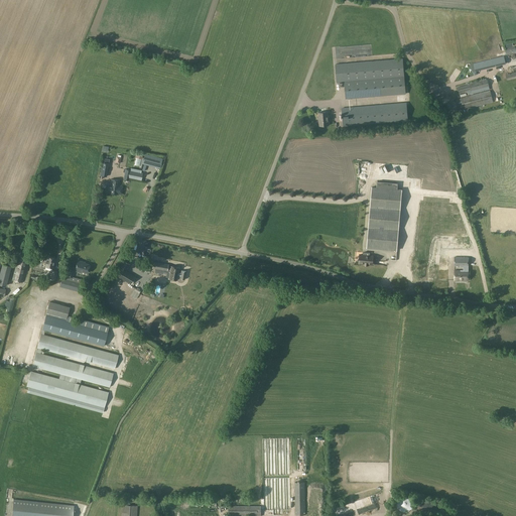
[(358,45),(336,46),(336,58),(356,57),(356,56),(371,55),(370,44),(358,45)]
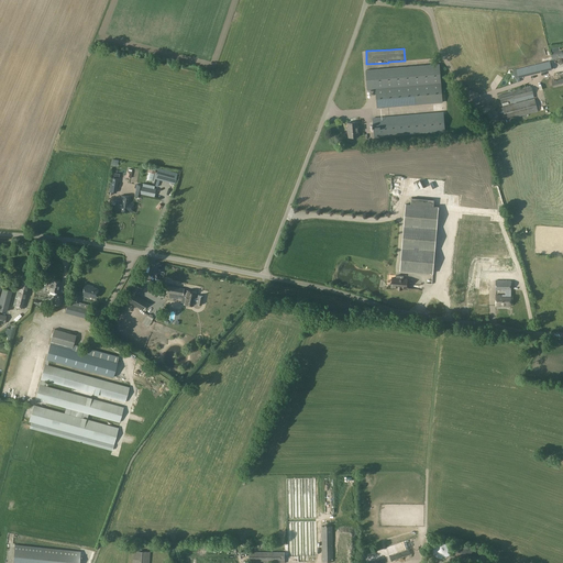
[(550,62),(517,69),(519,77),(552,69),(550,62)]
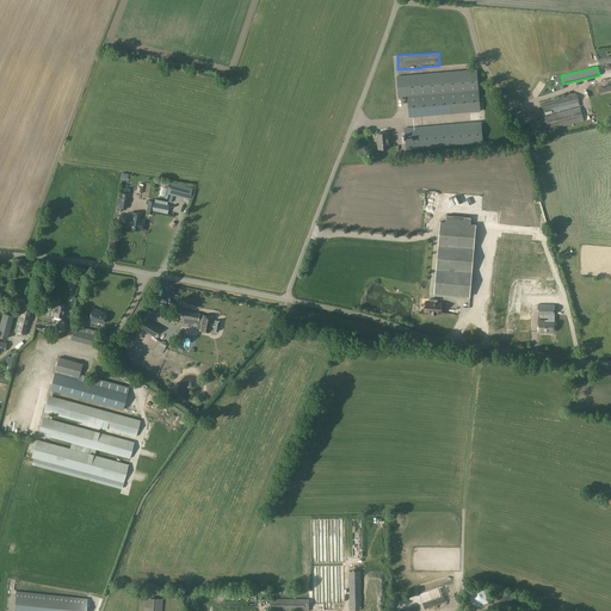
[(481,111),(477,69),(397,75),(400,98),(408,97),(409,117),(481,111)]
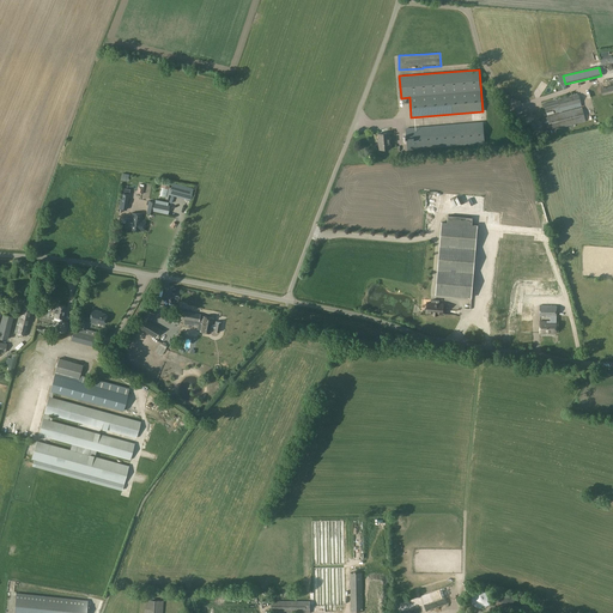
[(612,82),(600,86),(602,95),(612,92),(612,82)]
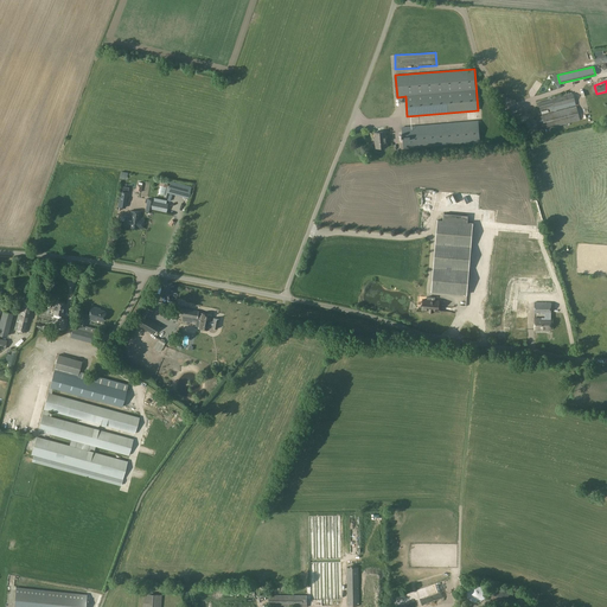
[(570,103),(575,102),(573,94),(553,100),(554,107),(570,103)]
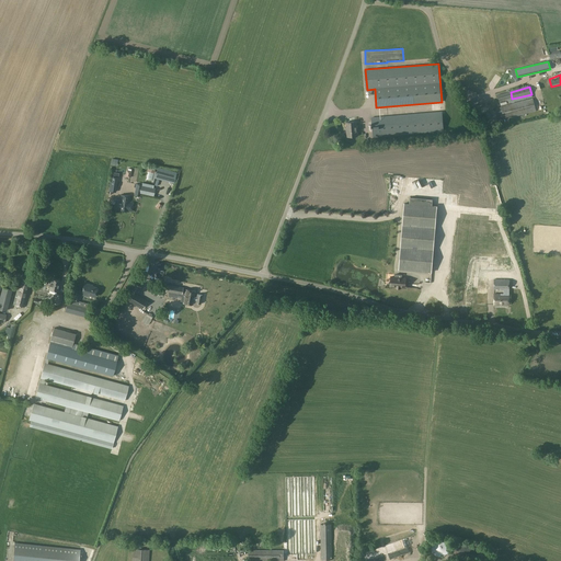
[(512,99),(511,92),(497,95),(500,102),(507,100),(512,99)]
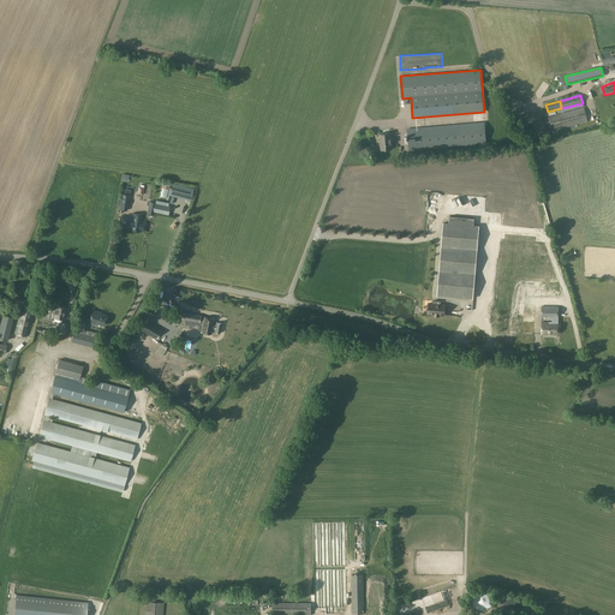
[(561,108),(556,109),(557,113),(584,107),(583,103),(578,105),(561,108)]
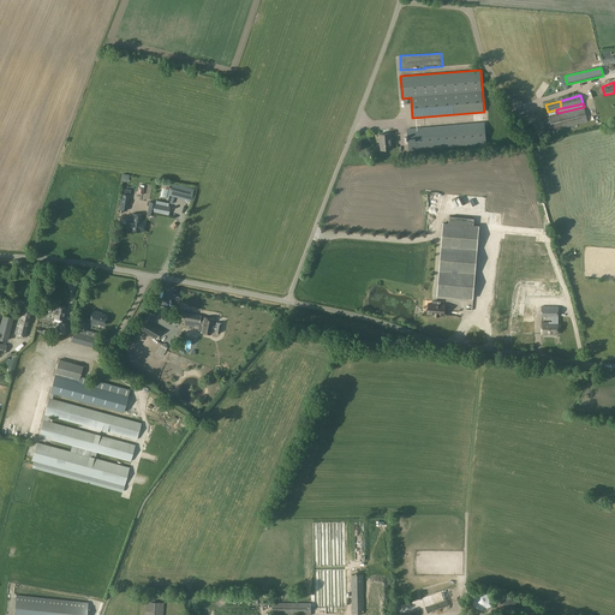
[(553,131),(587,123),(584,107),(548,117),(553,131)]
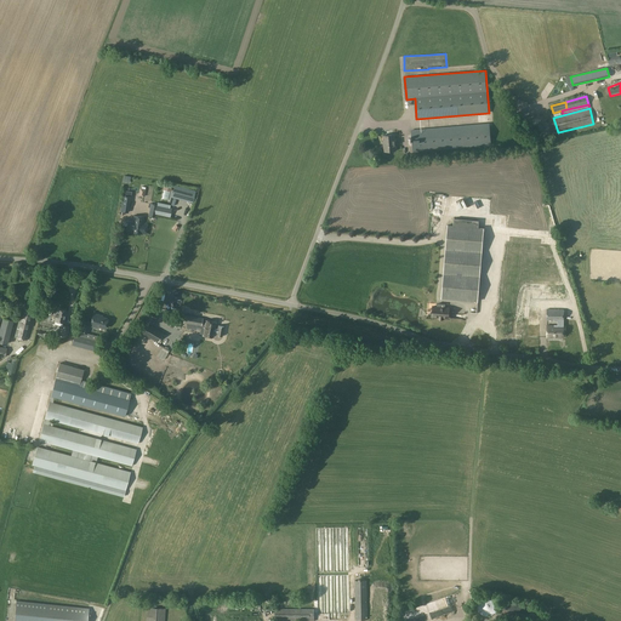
[(486,124),(411,131),(412,152),(491,146),(489,124),(486,124)]
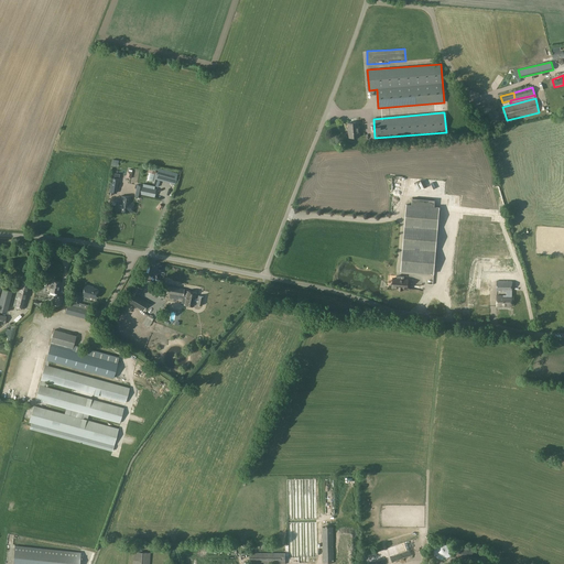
[(349,138),(359,137),(358,122),(348,123),(349,138)]
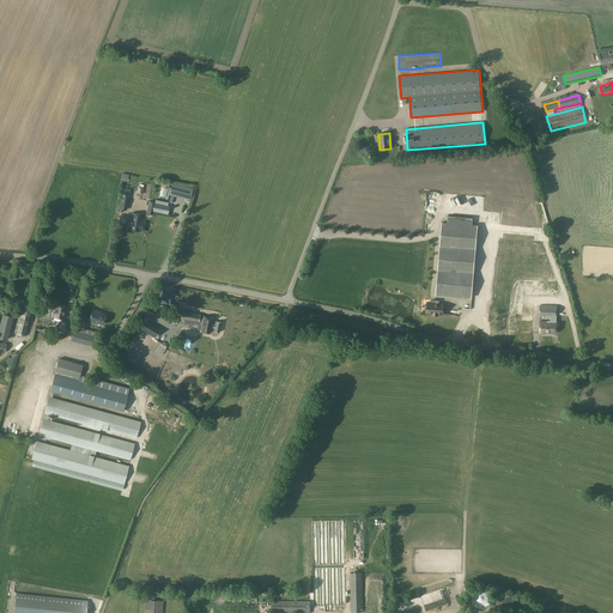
[(194,187),(173,182),(171,189),(180,192),(180,193),(192,195),(192,193),(193,194),(194,187)]
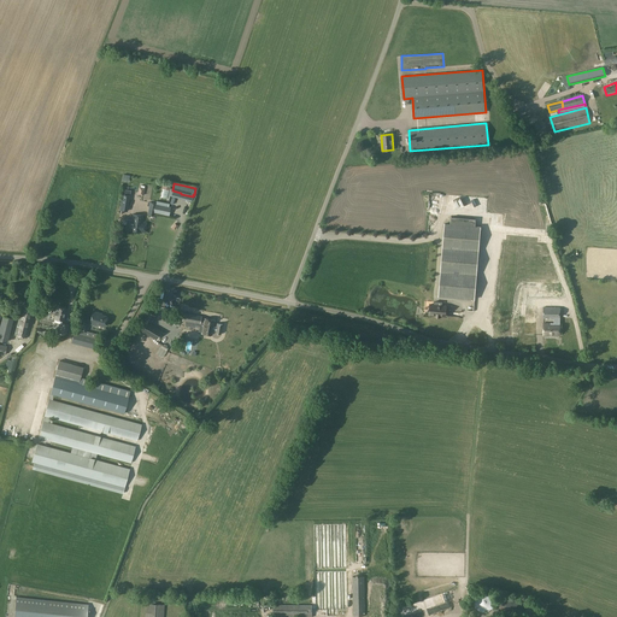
[(122,194),(119,211),(122,211),(127,212),(129,195),(122,194)]
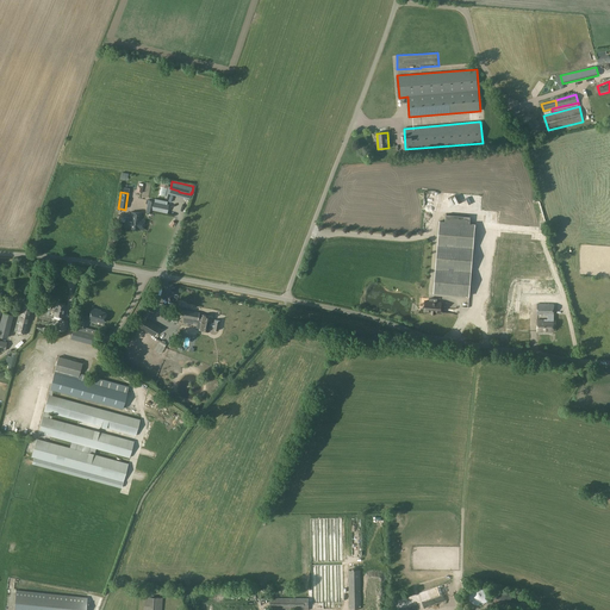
[(154,203),(153,211),(167,213),(168,205),(154,203)]
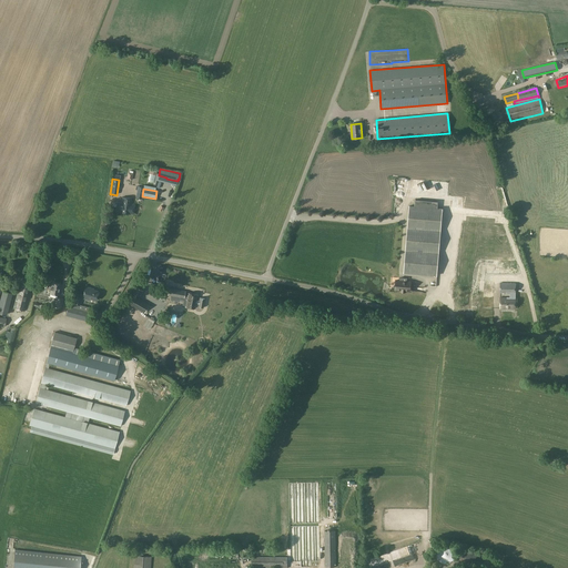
[(133,214),(134,205),(130,204),(131,202),(129,202),(130,198),(122,196),(121,201),(121,203),(117,203),(115,212),(120,213),(129,214),(129,213),(133,214)]
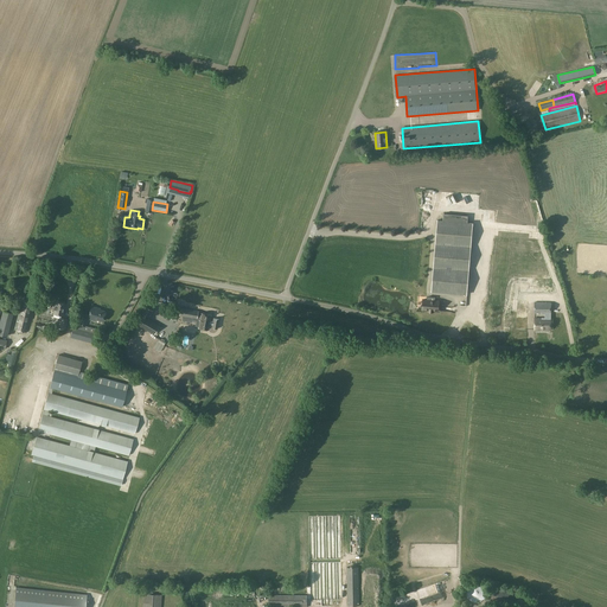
[(438,221),(432,292),(466,295),(473,224),(438,221)]
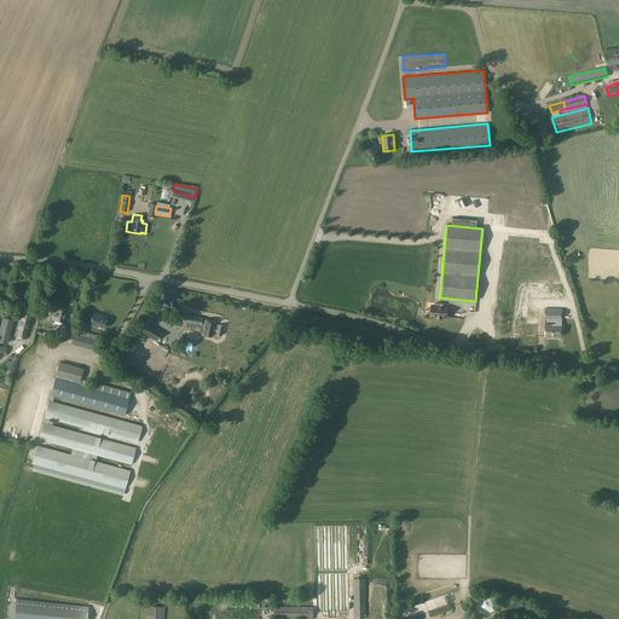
[(522,307),(522,302),(499,301),(498,306),(502,306),(502,310),(498,310),(498,313),(522,316),(522,310),(508,308),(508,306),(522,307)]
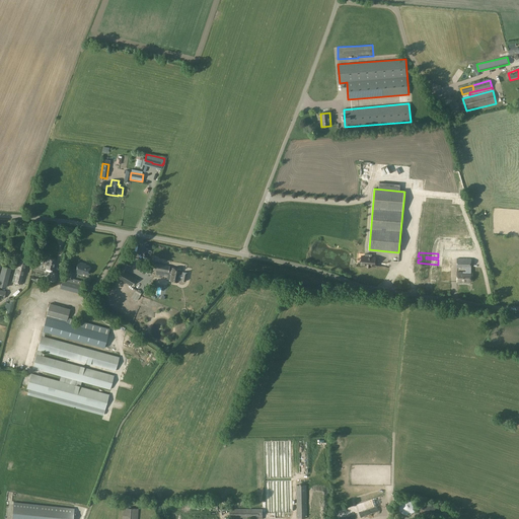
[(452,267),(452,252),(444,252),(444,267),(452,267)]
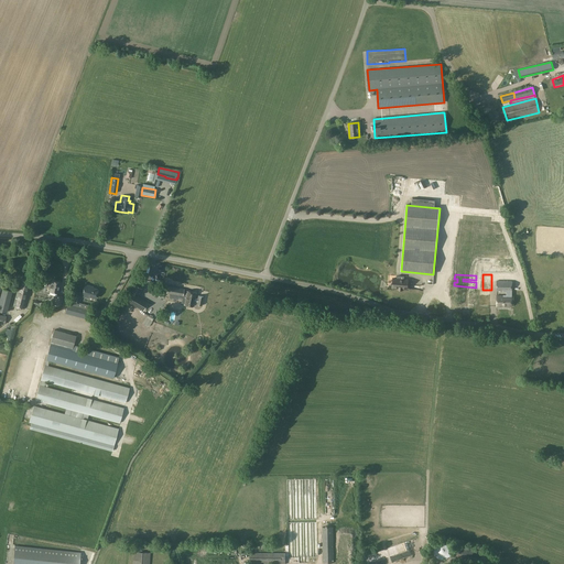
[(398,290),(402,290),(402,289),(407,289),(408,280),(401,279),(401,277),(397,275),(397,279),(392,279),(392,282),(392,283),(394,283),(393,288),(398,289),(398,290)]
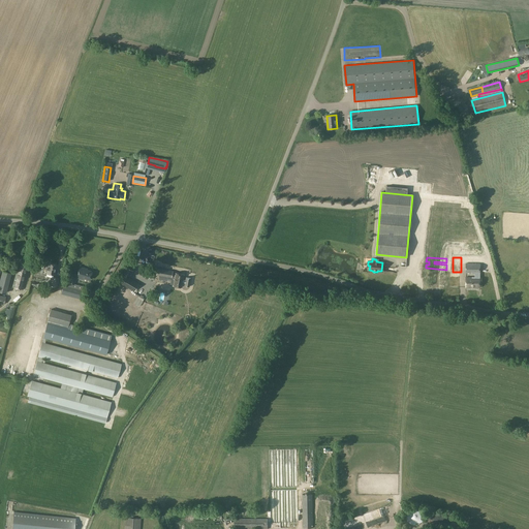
[(21,262),(19,269),(18,269),(12,287),(23,289),(28,272),(26,271),(28,265),(21,262)]
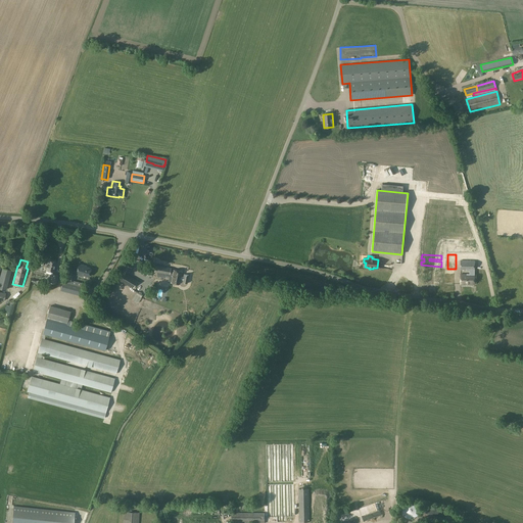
[(46,270),(53,272),(56,263),(48,260),(48,263),(44,262),(42,272),(45,273),(46,270)]
